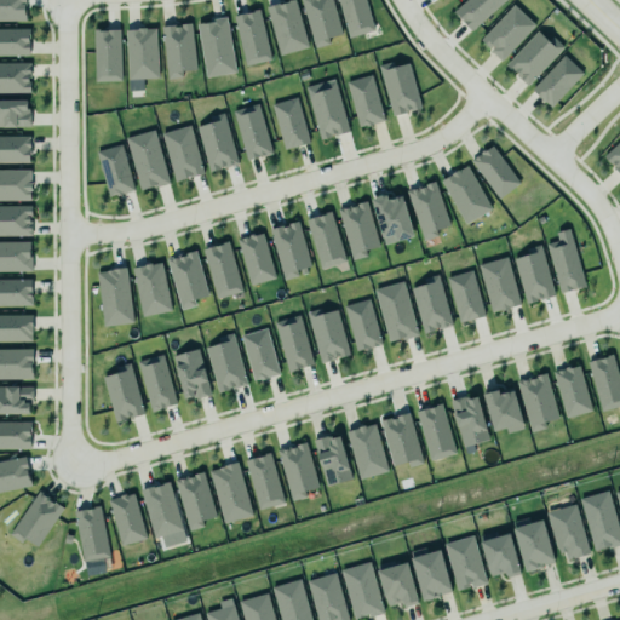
[(293,0),(291,0),(265,7),(279,56),(308,47),(293,0)]
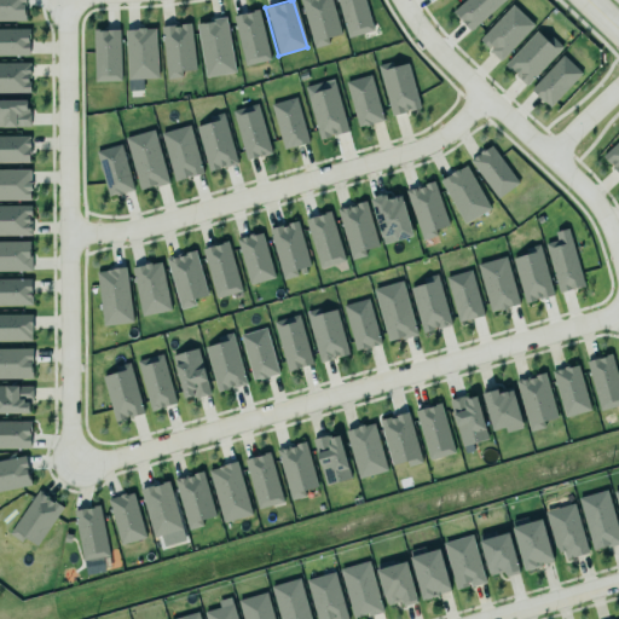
[(299,0),(313,48),(329,44),(327,39),(341,34),(330,0),(299,0)]
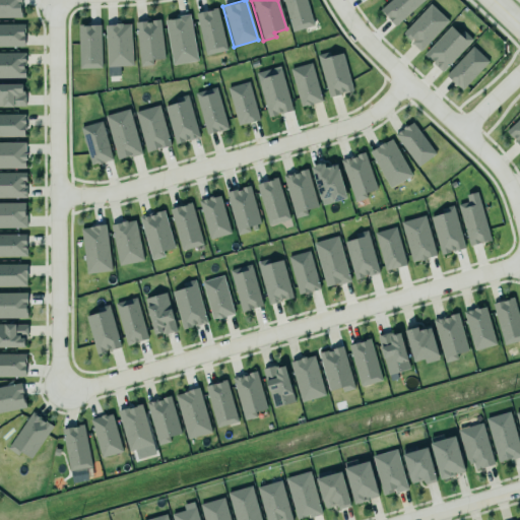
[(313,25),(306,0),(282,0),(291,31),(313,25)]
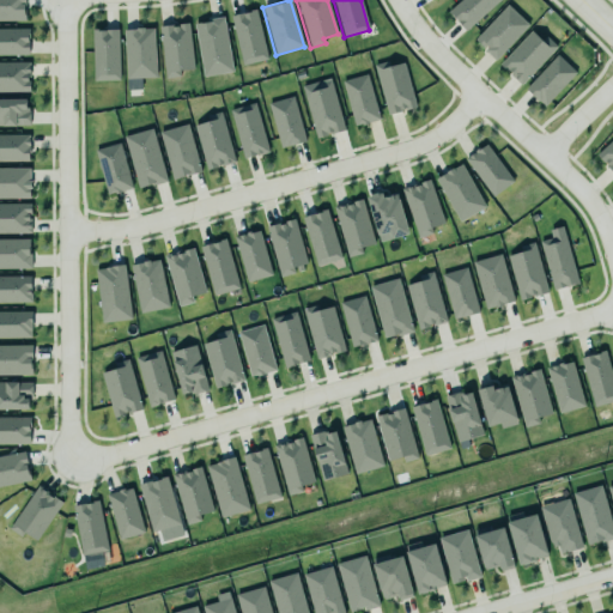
[(447,11),(457,0),(496,0),(463,30),(447,11)]
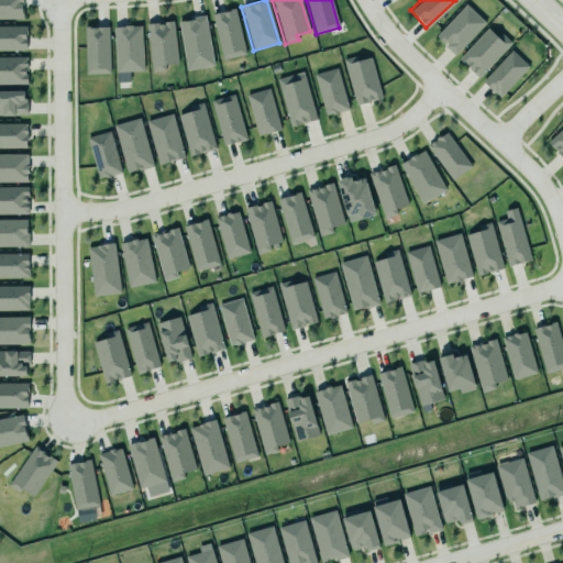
[(455,55),(485,23),(465,4),(435,36),(455,55)]
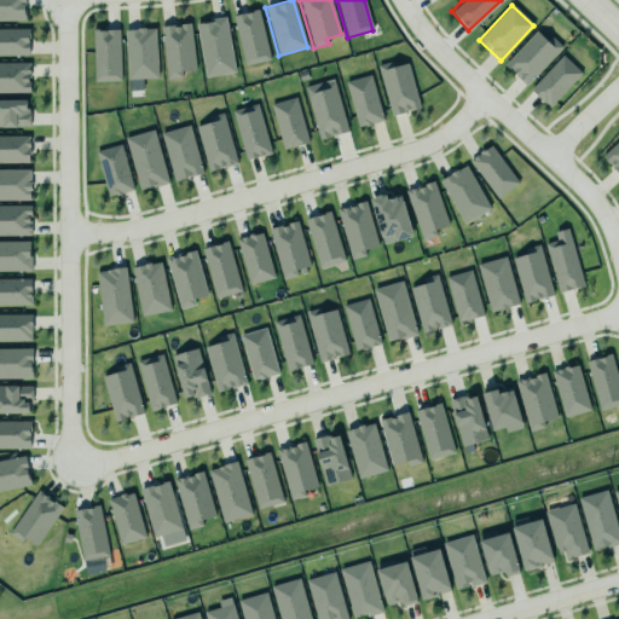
[(231,15),(255,9),(268,59),(244,65),(231,15)]
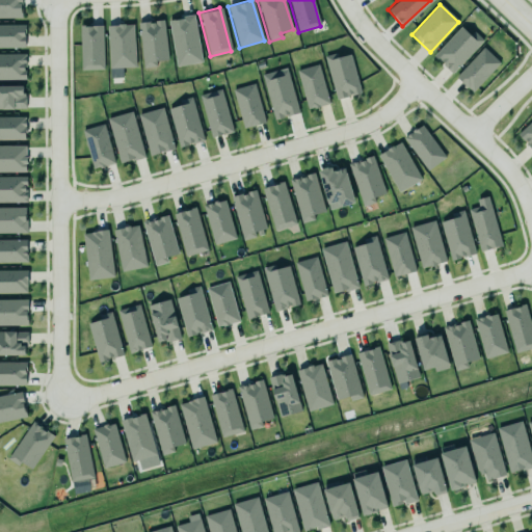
[(201,63),(195,17),(169,20),(175,67),(201,63)]
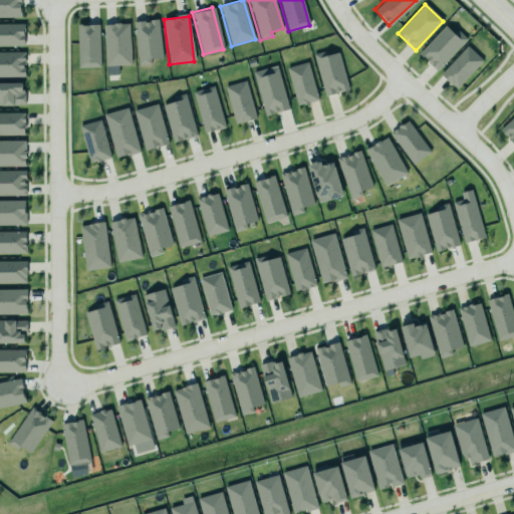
[(159,20),(135,21),(137,65),(151,64),(151,59),(161,58),(159,20)]
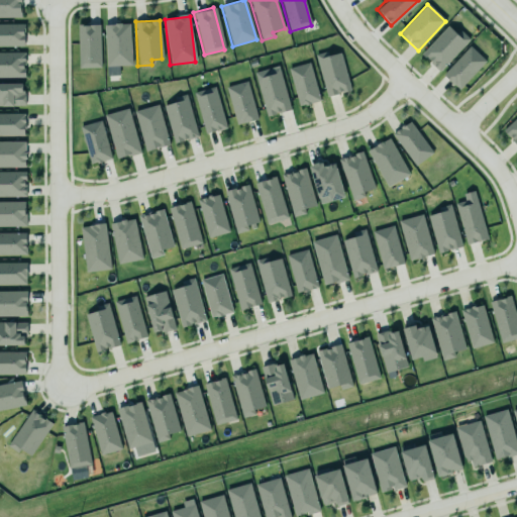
[(129,23),(104,24),(106,68),(107,68),(108,75),(119,75),(118,66),(131,66),(129,23)]
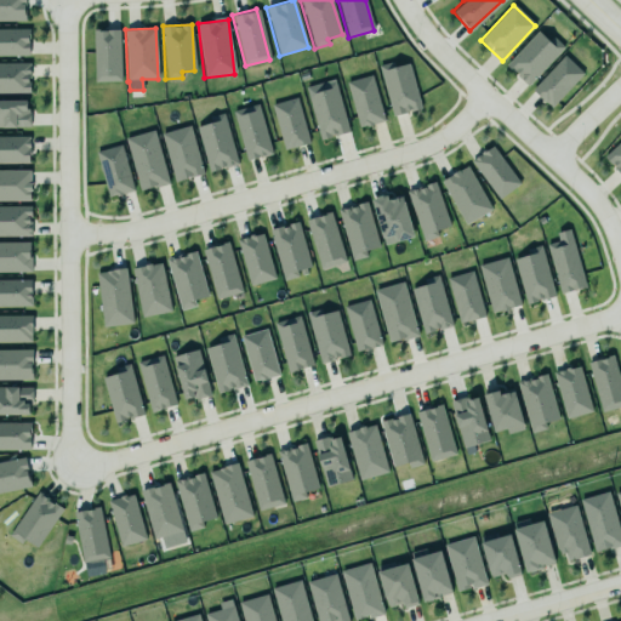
[(29,30),(0,29),(0,56),(29,57),(29,30)]
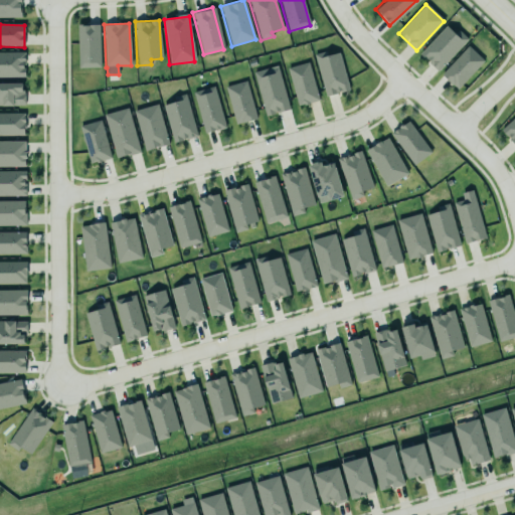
[(78,68),(100,67),(99,25),(77,25),(78,68)]
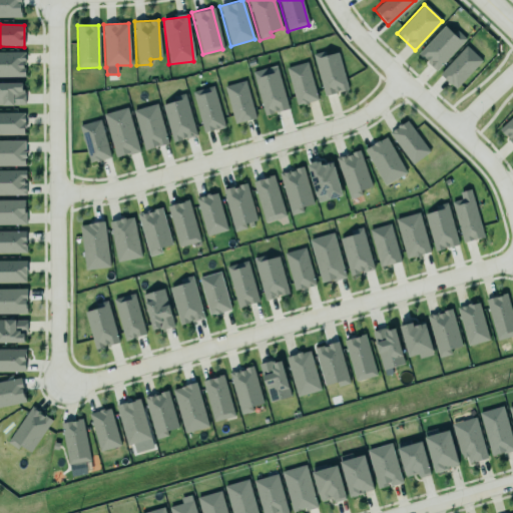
[(436,71),(466,39),(458,31),(454,34),(444,25),(418,54),(436,71)]
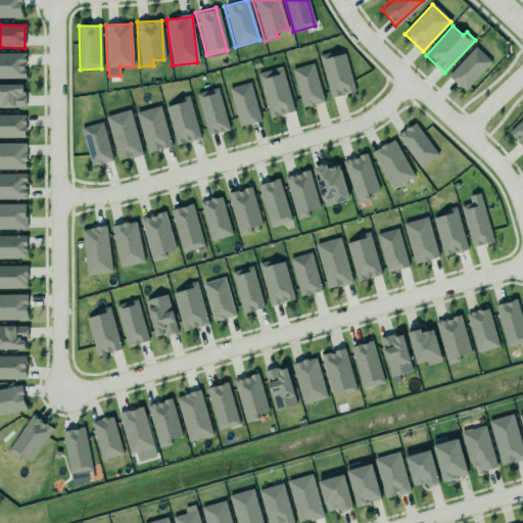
[(447,74),(475,45),(491,60),(464,90),(447,74)]
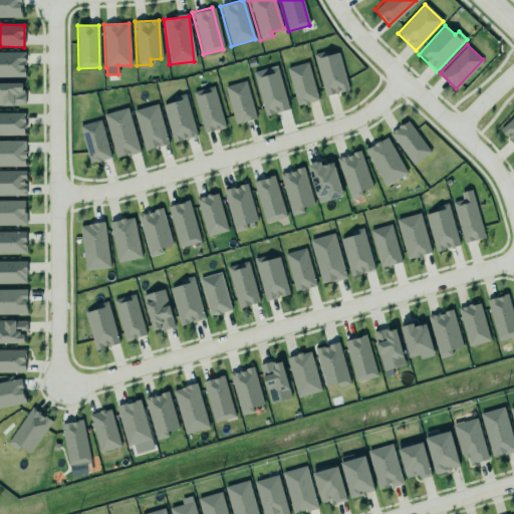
[(324,96),(348,90),(339,52),(326,55),(325,51),(313,54),(324,96)]
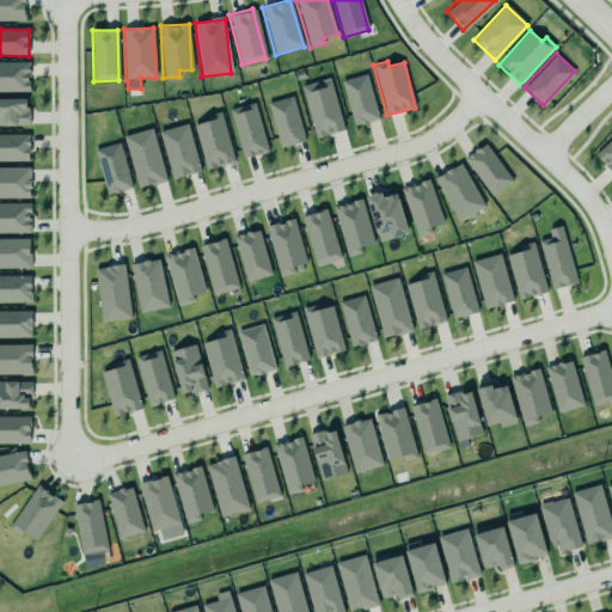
[(0,92),(30,92),(30,62),(0,62),(0,92)]
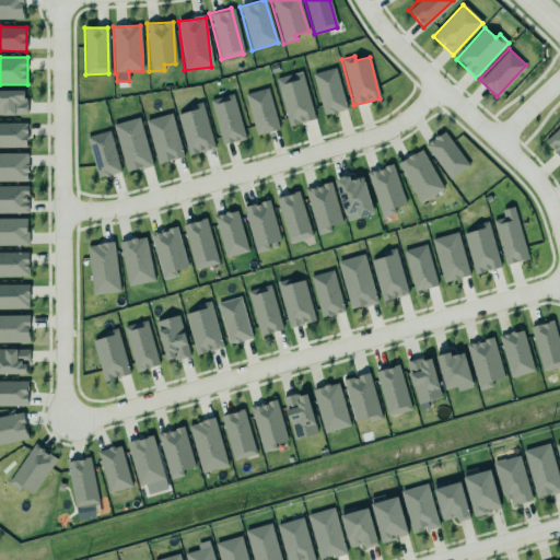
[(324,116),(347,109),(335,68),(312,74),(324,116)]
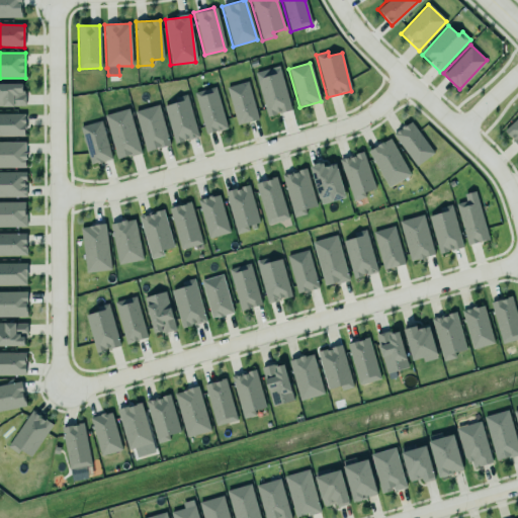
[(291,110),(279,66),(254,73),(267,116),(291,110)]
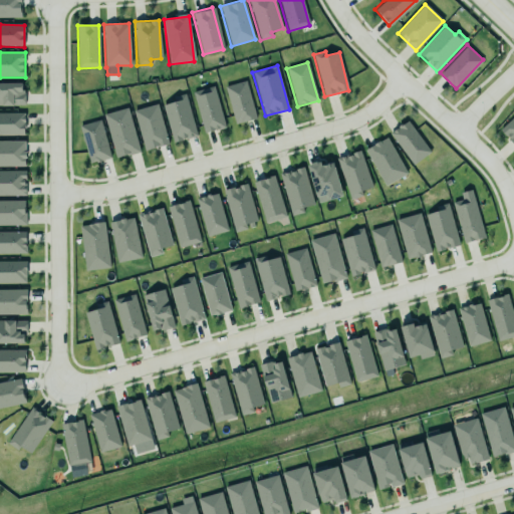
[(235,124),(256,118),(245,80),(224,86),(235,124)]
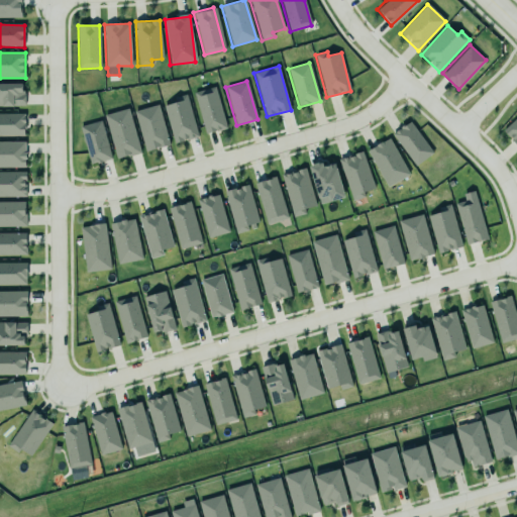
[(23,83),(0,83),(0,106),(24,106),(23,83)]
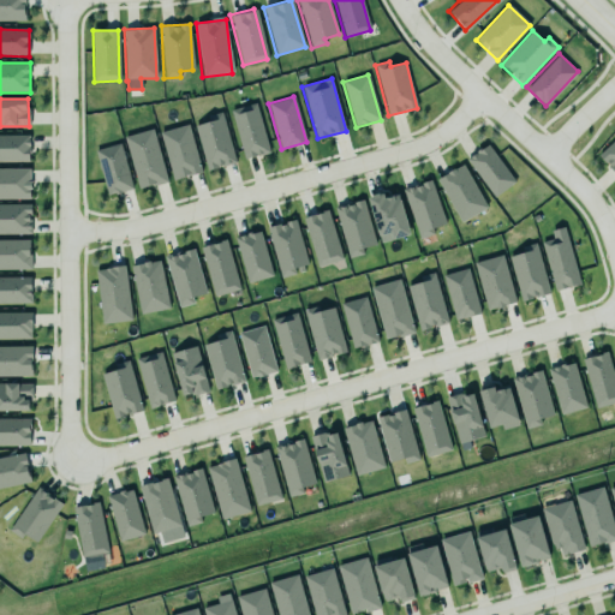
[(228,109),(243,157),(250,155),(257,155),(258,156),(267,153),(252,102),(228,109)]
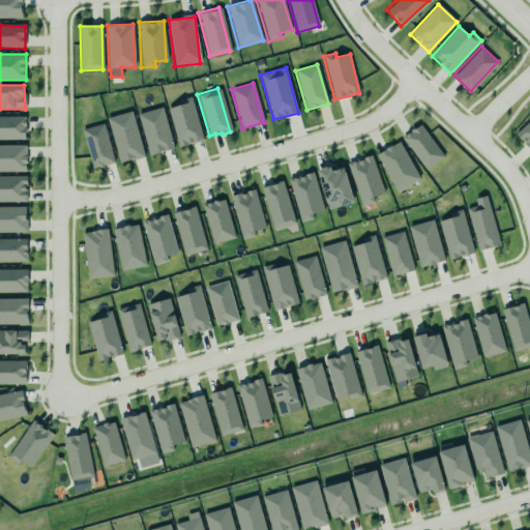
[(203,141),(190,96),(181,99),(182,104),(167,109),(178,147),(203,141)]
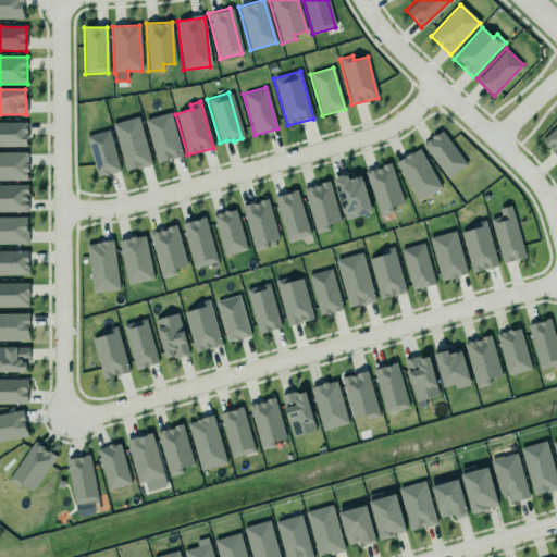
[(157,163),(182,157),(170,112),(145,120),(157,163)]
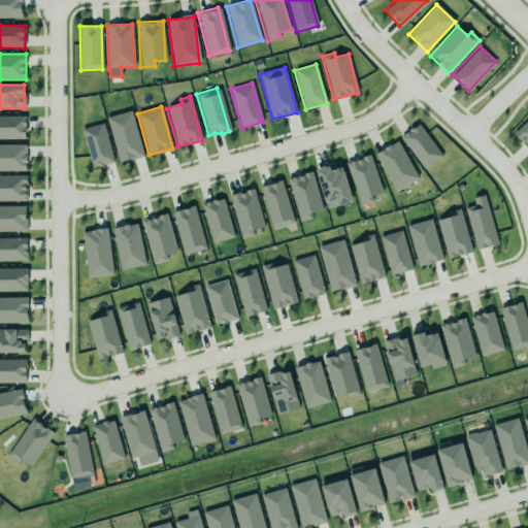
[(106,118),(119,163),(143,156),(131,110),(106,118)]
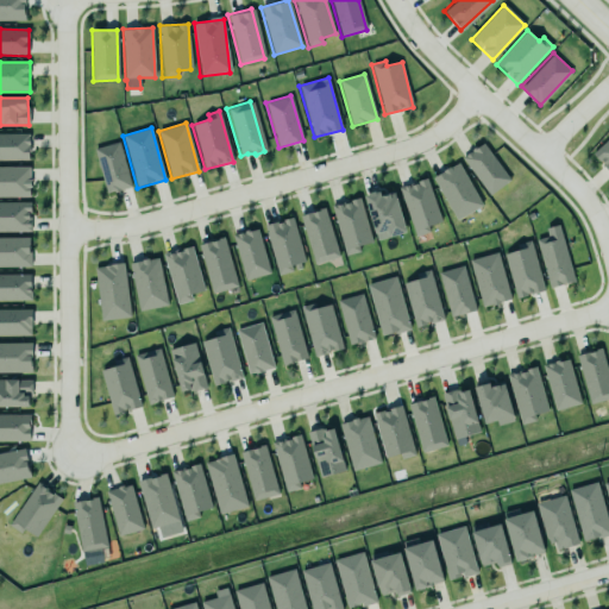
[(0,133),(0,161),(30,161),(29,133),(0,133)]
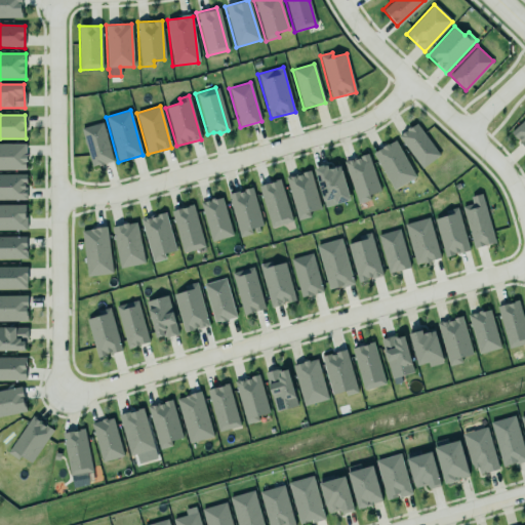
[(524,148),(509,131),(524,115),(524,148)]
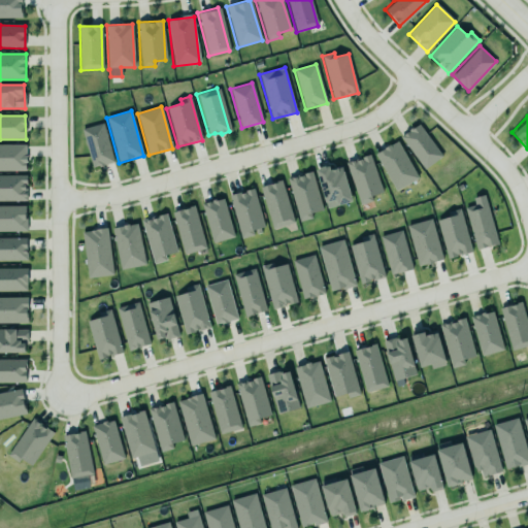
[(81,129),(92,168),(113,162),(103,123),(81,129)]
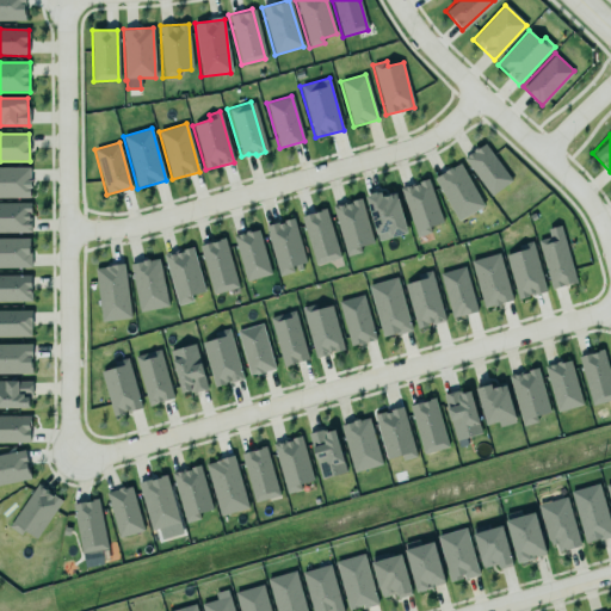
[(463,158),(491,197),(512,181),(485,143),(463,158)]
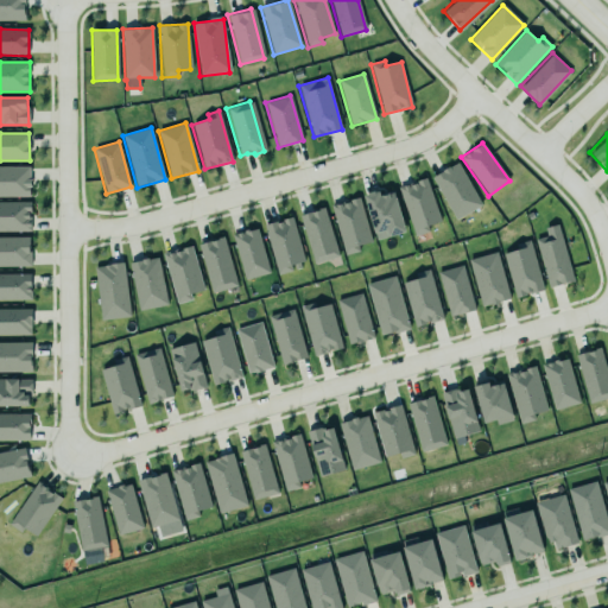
[(432,176),(441,171),(439,169),(449,164),(449,165),(456,162),(479,204),(455,217),(432,176)]
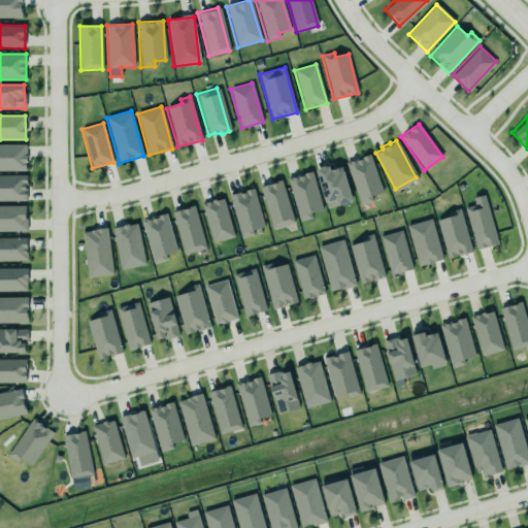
[(0,143),(24,143),(24,170),(0,170),(0,143)]
